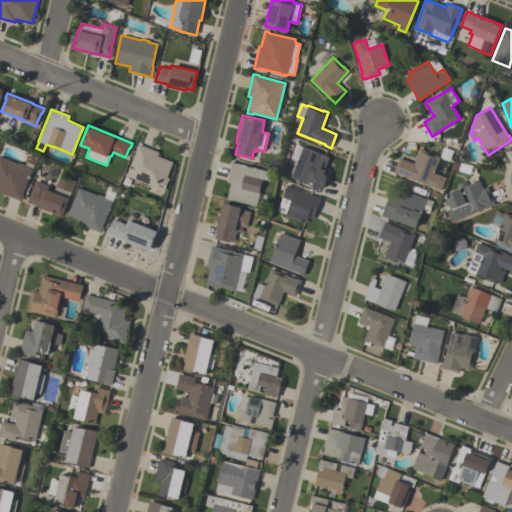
[(164,191),(147,185),(148,184),(142,182),(141,182),(134,180),(134,179),(127,176),(136,150),(135,150),(138,144),(159,152),(157,156),(172,162),(167,177),(169,178),(164,191)]
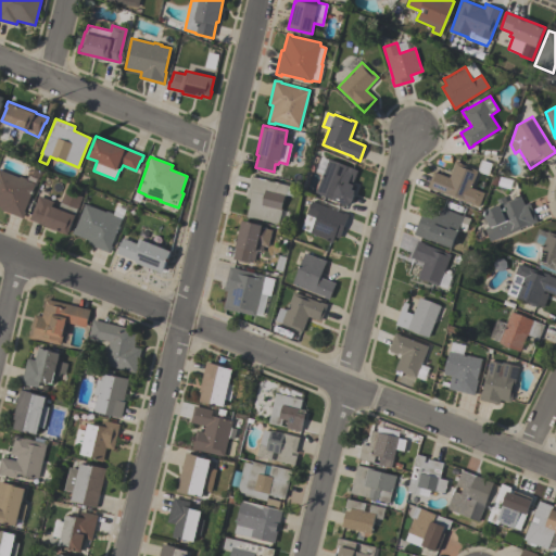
[(357,171),(353,184),(354,184),(352,188),(355,189),(354,192),(355,194),(353,202),(351,202),(350,205),(335,199),(335,200),(315,192),(328,159),(357,171)]
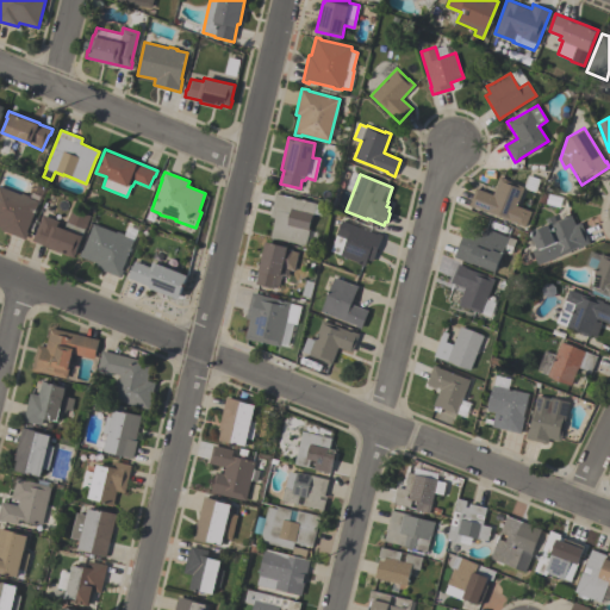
[(468,206),(475,188),(492,194),(499,176),(505,179),(505,180),(523,187),(516,206),(530,211),(526,225),(474,207),(468,206)]
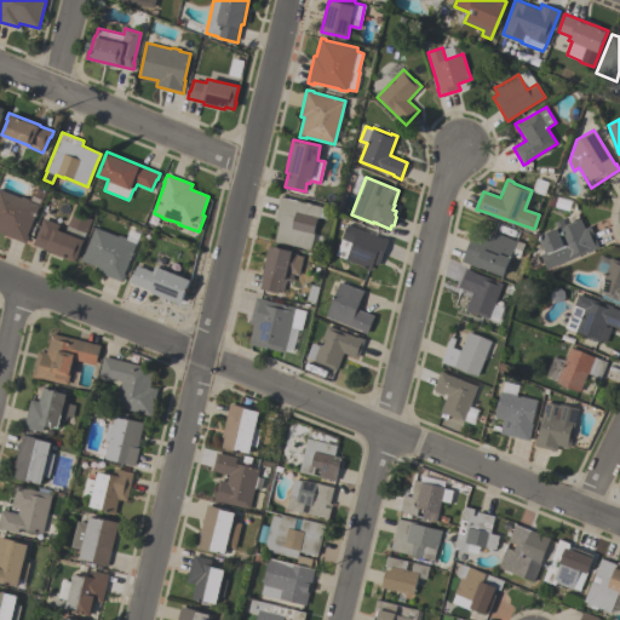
[(39,205),(27,235),(29,236),(26,242),(0,233),(0,188),(21,197),(22,196),(30,199),(29,201),(39,205)]
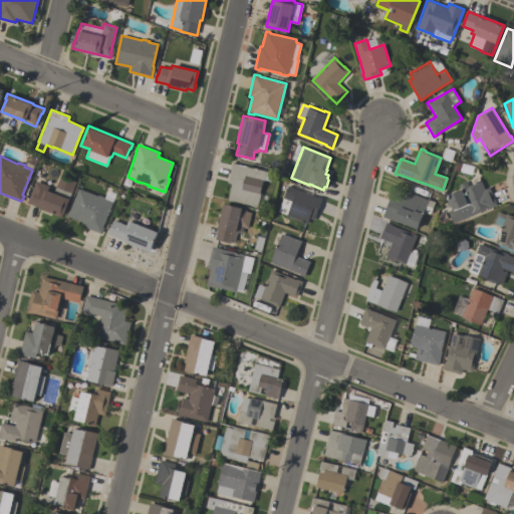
[(257,207),(228,200),(232,184),(227,183),(232,163),(266,171),(266,172),(269,173),(272,177),(271,182),(263,180),(257,207)]
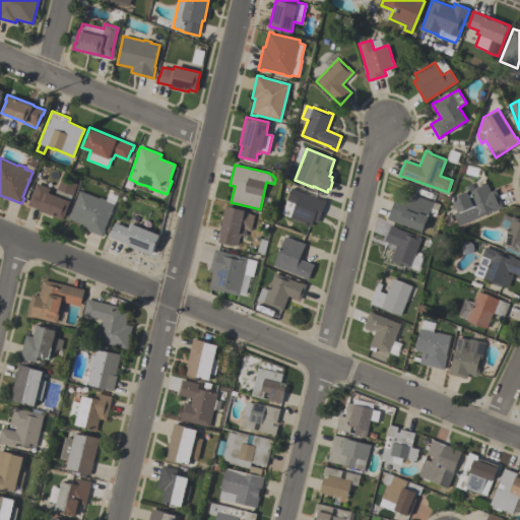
[(27,205),(29,199),(30,199),(37,183),(51,188),(49,192),(55,194),(61,178),(77,184),(66,213),(67,213),(65,219),(57,216),(56,217),(38,210),(39,209),(27,205)]
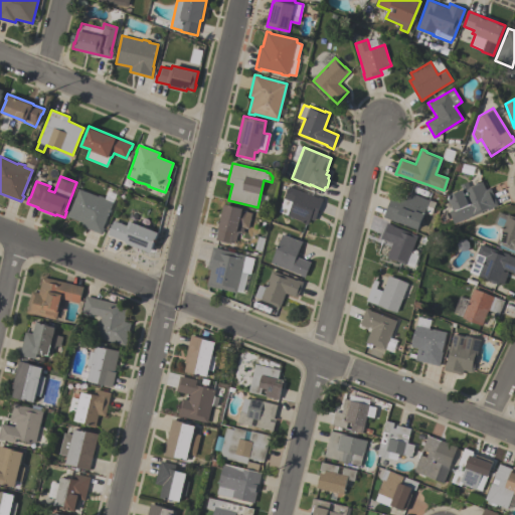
[(498,205),(491,208),(491,207),(454,223),(449,210),(453,208),(448,195),(462,189),(460,184),(467,181),(469,186),(476,183),(476,182),(482,179),(486,189),(490,187),(498,205)]
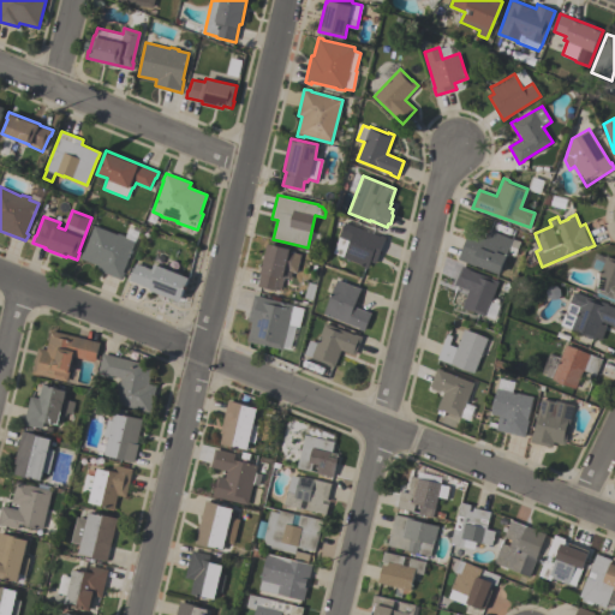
[(386,237),(376,263),(370,261),(368,268),(363,266),(342,257),(333,254),(340,237),(339,237),(344,222),(380,236),(380,234),(386,237)]
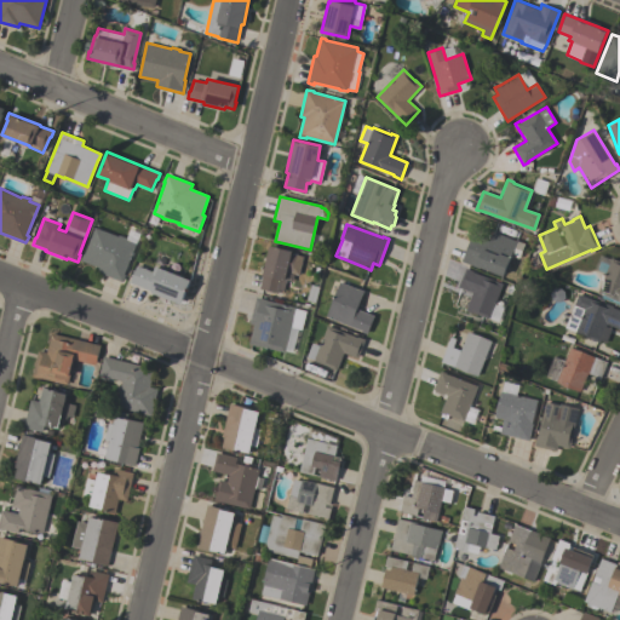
[(136,244),(124,274),(125,275),(122,282),(98,271),(99,268),(80,260),(82,253),(84,254),(95,227),(118,236),(119,235),(127,239),(126,240),(136,244)]
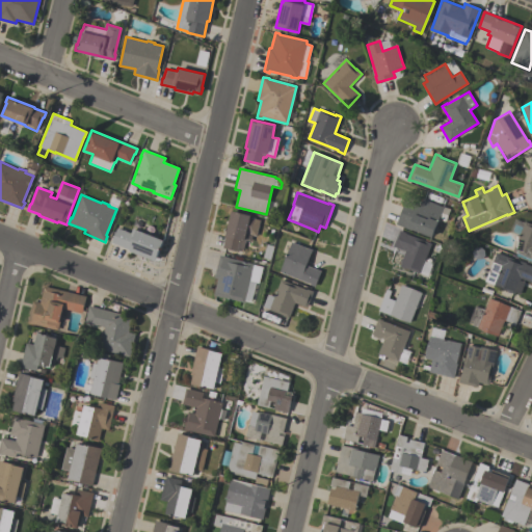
[(431,236),(411,229),(411,230),(396,224),(404,203),(419,208),(423,197),(428,200),(427,201),(450,209),(445,221),(439,218),(431,236)]
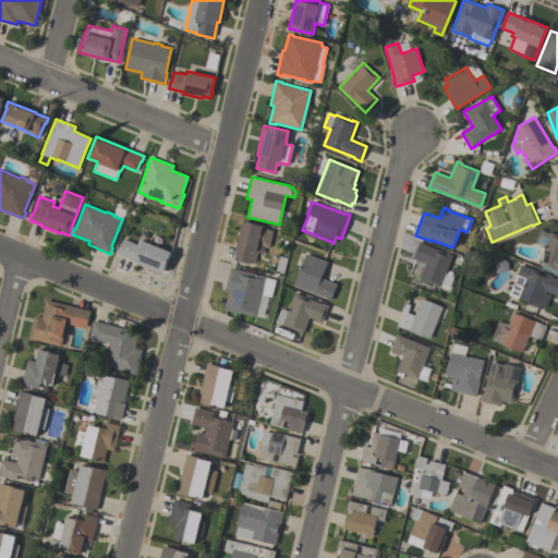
[(273,231),(269,247),(265,246),(263,253),(257,252),(255,262),(251,261),(251,264),(233,259),(243,220),(263,226),(263,228),(273,231)]
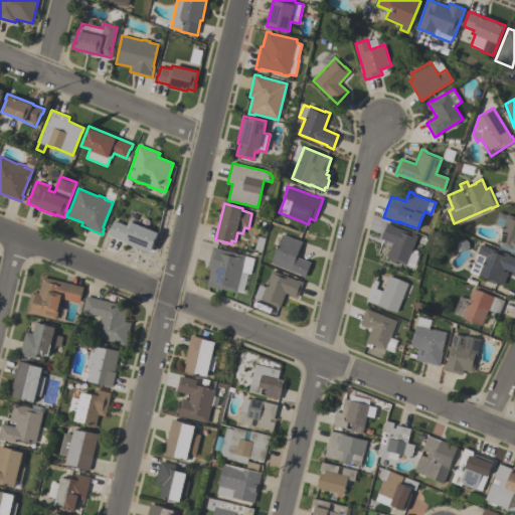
[(514,249),(497,242),(508,214),(514,216),(514,249)]
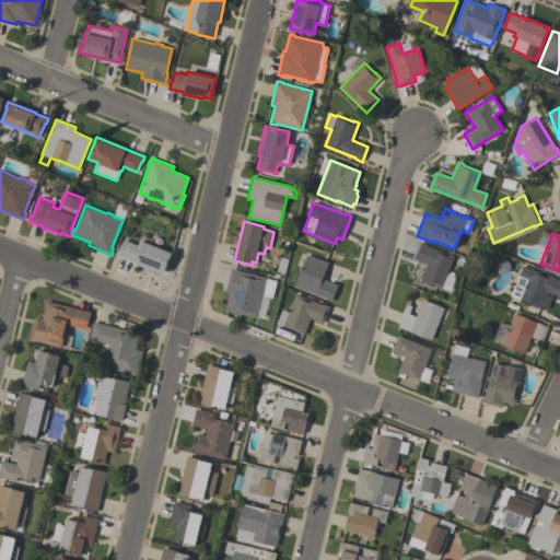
[(117,255),(124,240),(138,245),(140,241),(143,242),(143,241),(173,252),(164,275),(137,264),(137,263),(117,255)]
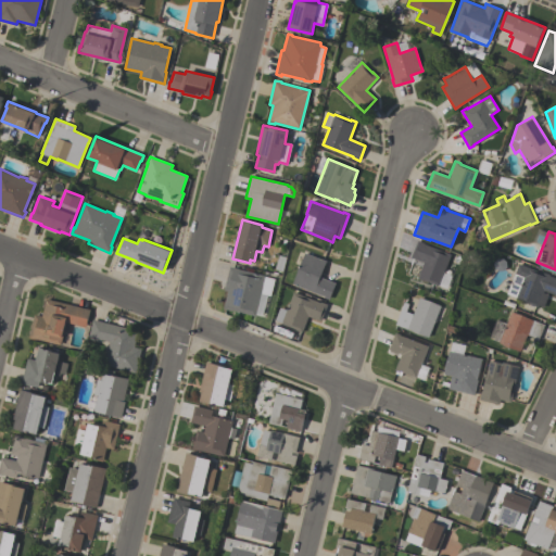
[(417,278),(424,262),(411,257),(417,240),(425,242),(424,243),(451,254),(443,273),(452,276),(446,289),(424,280),(424,281),(417,278)]
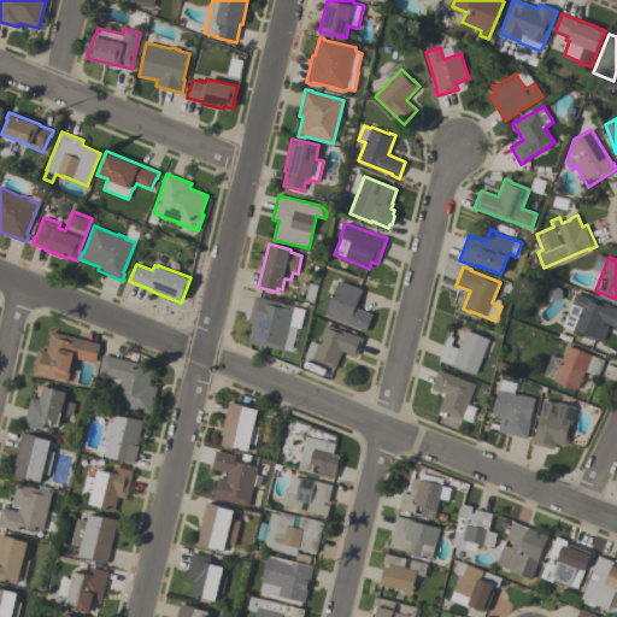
[(363,289),(356,307),(372,313),(365,331),(359,330),(360,329),(324,315),(339,281),(357,288),(357,287),(363,289)]
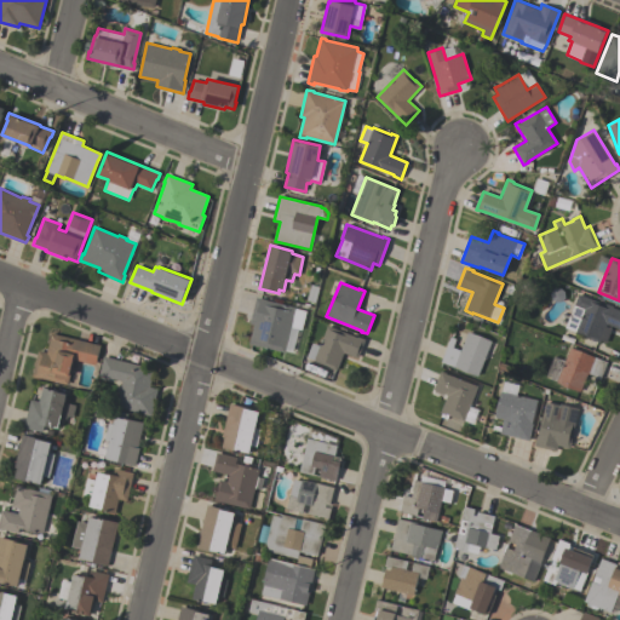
[(564,327),(578,293),(606,304),(606,303),(613,305),(613,306),(619,309),(619,329),(608,325),(608,326),(612,328),(606,342),(600,339),(600,342),(574,332),(575,331),(564,327)]
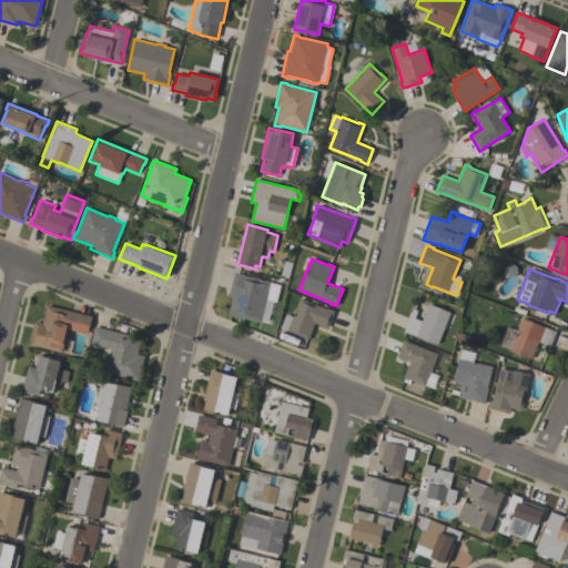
[(261,323),(236,316),(236,317),(227,315),(232,297),(229,296),(234,272),(244,274),(244,275),(271,282),(271,283),(280,285),(275,302),(266,300),(261,323)]
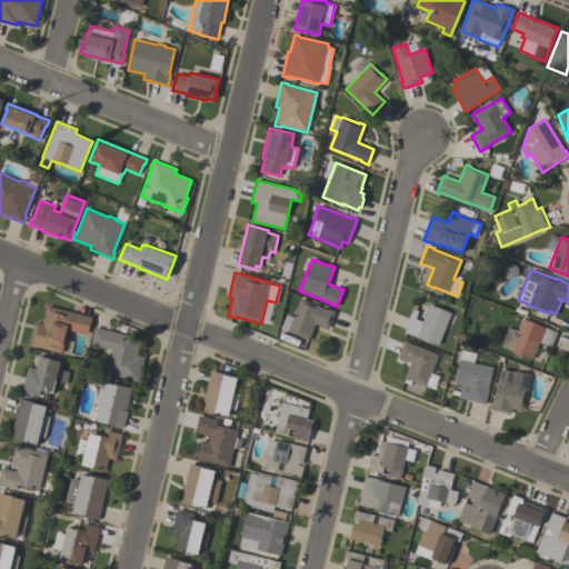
[(281,328),(286,315),(293,318),(300,299),(328,309),(335,311),(328,329),(315,323),(309,340),(302,338),(302,337),(281,328)]
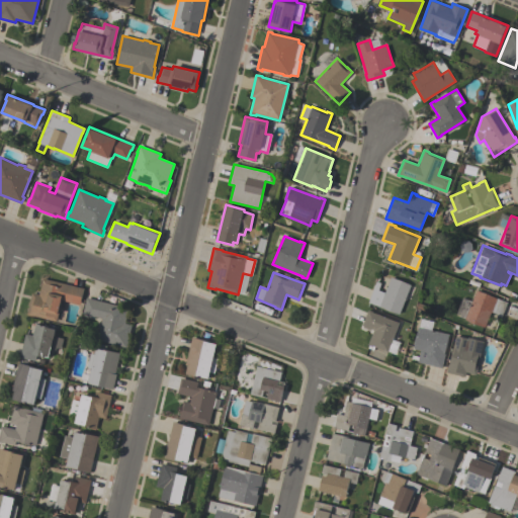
[(376,281),(380,283),(378,290),(384,292),(391,277),(410,284),(399,314),(368,303),(376,281)]
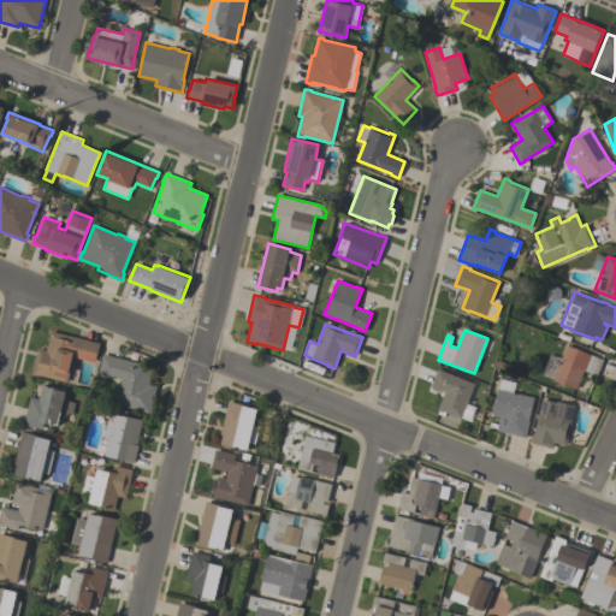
[(31,374),(39,348),(47,350),(51,331),(100,343),(95,362),(73,356),(67,381),(39,375),(31,374)]
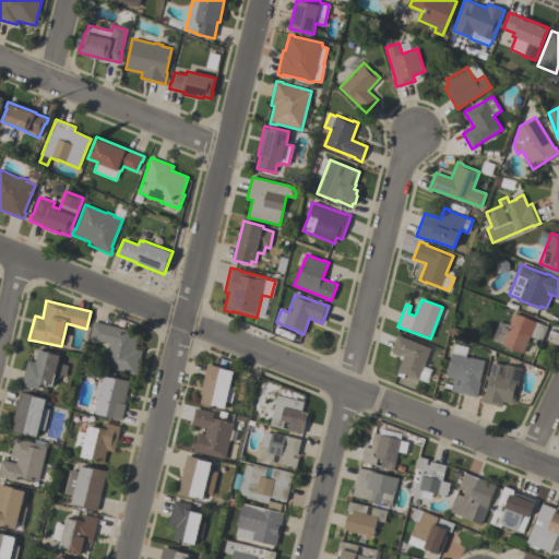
[(523,353),(491,341),(499,321),(510,325),(514,313),(547,325),(538,348),(534,346),(536,340),(530,336),(523,353)]
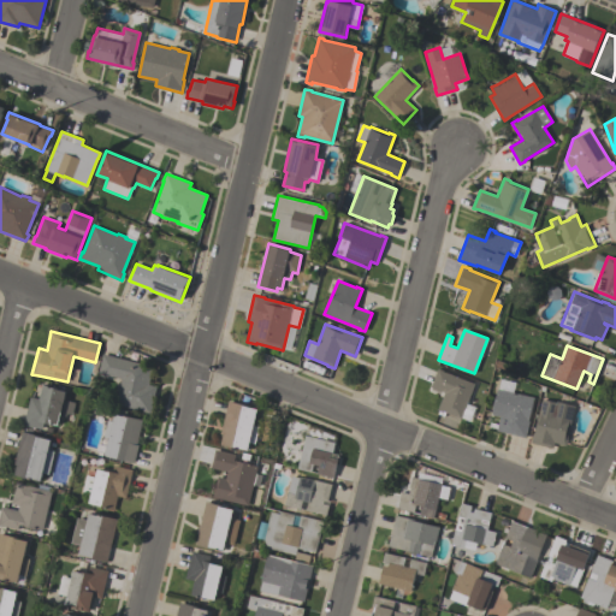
[(116,403),(122,379),(99,373),(104,354),(153,366),(148,384),(157,386),(150,414),(143,412),(143,410),(116,403)]
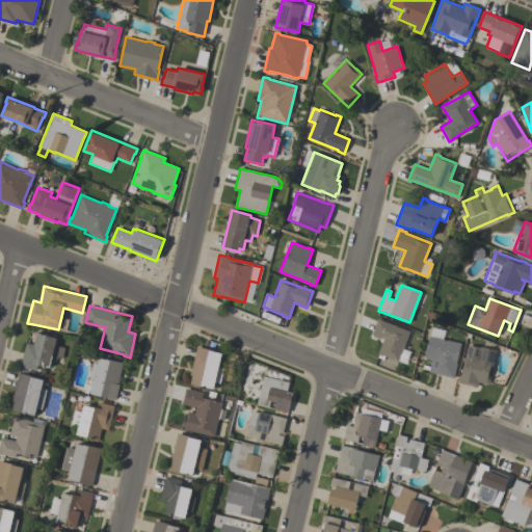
[(409,331),(403,348),(410,351),(406,364),(382,354),(382,355),(377,353),(383,339),(372,335),(378,318),(382,320),(409,331)]
